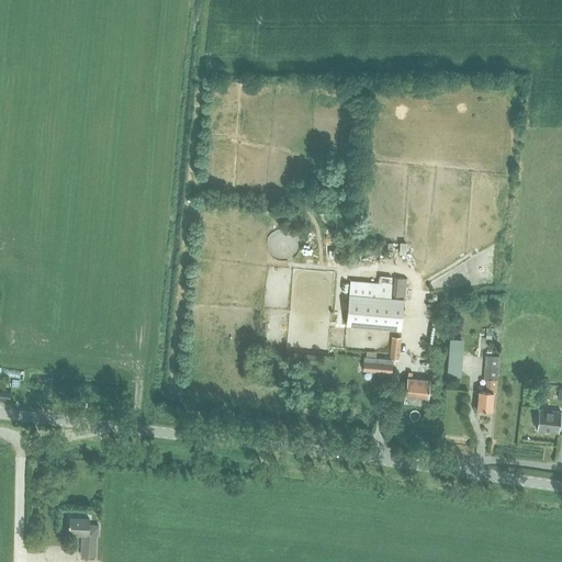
[(401,329),(404,299),(391,298),(392,284),(350,280),(346,325),(401,329)]
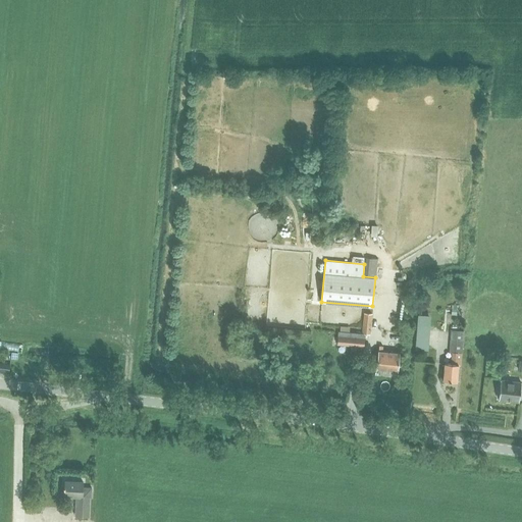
[(370,333),(372,314),(364,313),(362,333),(365,333),(370,333)]
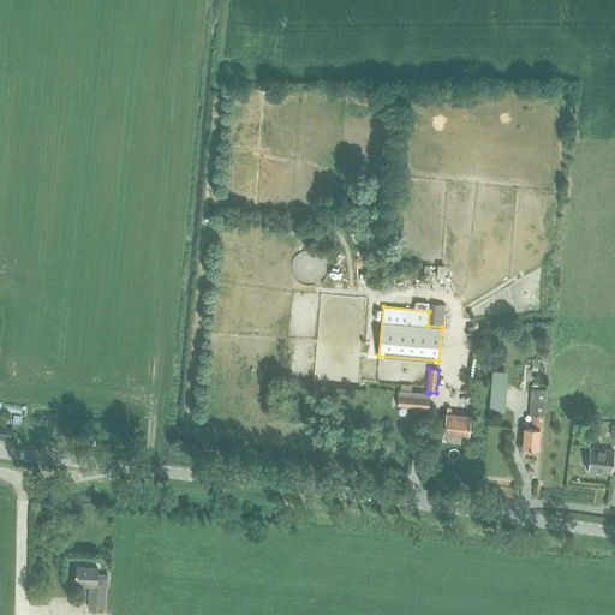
[(547,388),(532,387),(530,415),(532,415),(532,428),(524,428),(523,448),(525,448),(525,449),(531,451),(531,448),(538,449),(539,429),(543,430),(545,400),(547,388)]
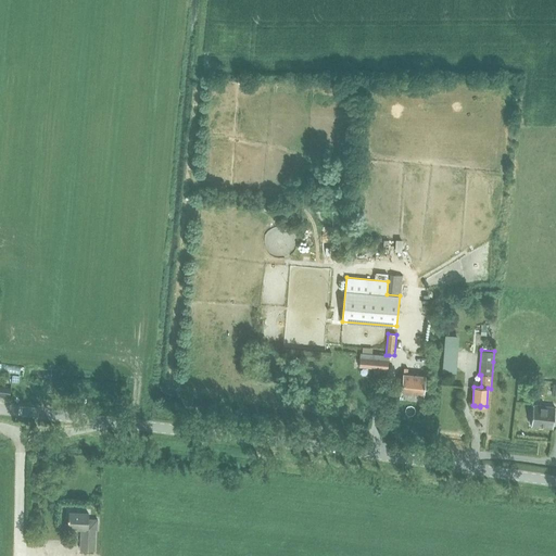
[(388,364),(389,355),(386,355),(373,353),(361,352),(359,359),(359,366),(375,367),(388,368),(388,364)]
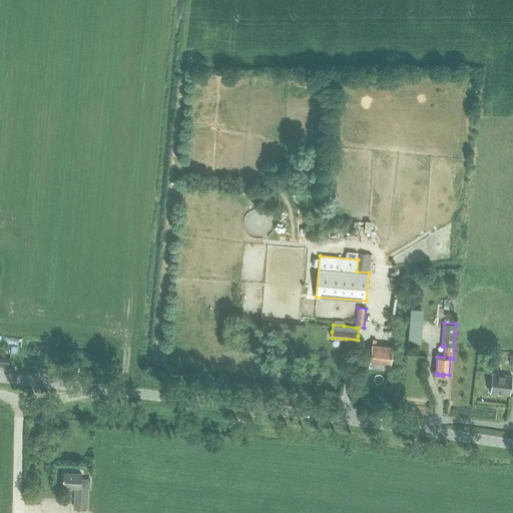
[(391,364),(392,347),(376,345),(376,340),(373,340),(371,362),(391,364)]
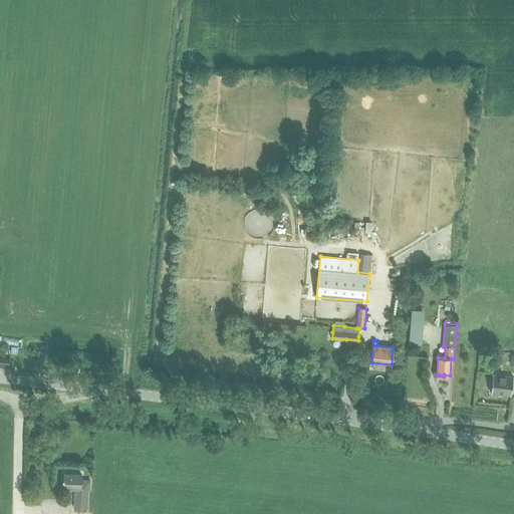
[(0,364),(0,365),(9,366),(10,358),(0,357),(0,364)]
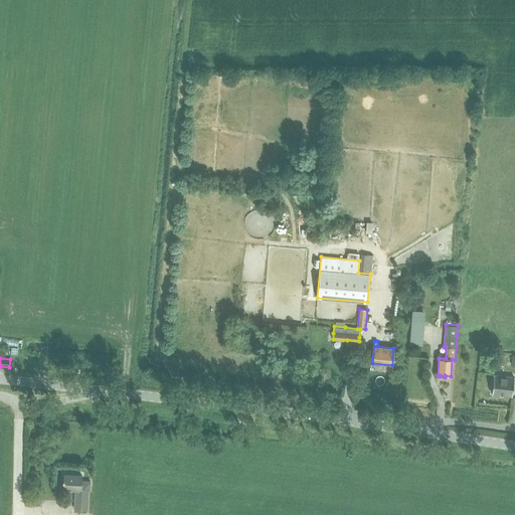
[(512,396),(514,377),(494,375),(493,383),(491,384),(490,390),(492,391),(492,394),(512,396)]
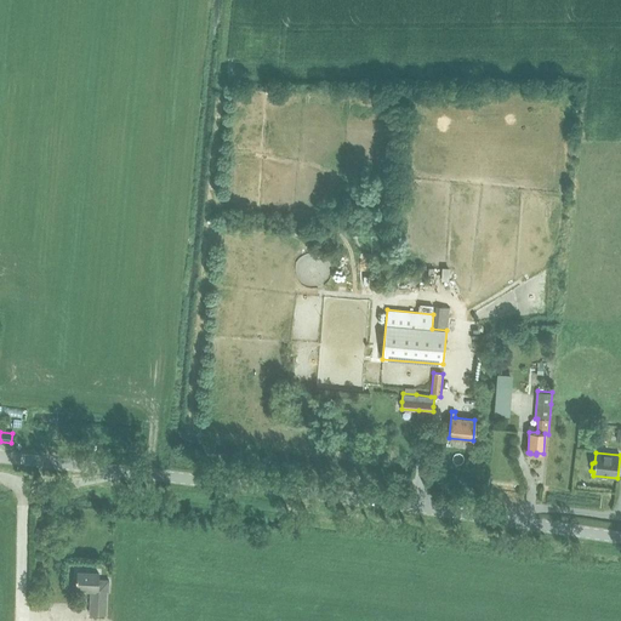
[(109,581),(100,580),(100,574),(78,573),(78,590),(92,590),(91,605),(91,613),(104,614),(106,592),(108,592),(109,581)]
